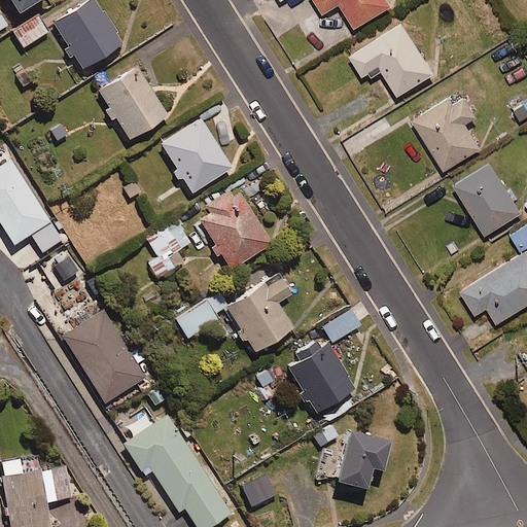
[(10,0),(18,9),(31,0),(10,0)]
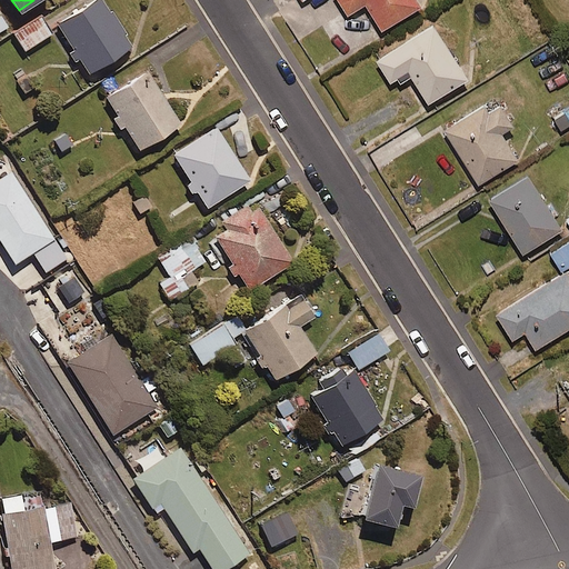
[(103,0),(89,0),(56,21),(72,49),(69,51),(75,60),(79,57),(88,72),(132,45),(103,0)]
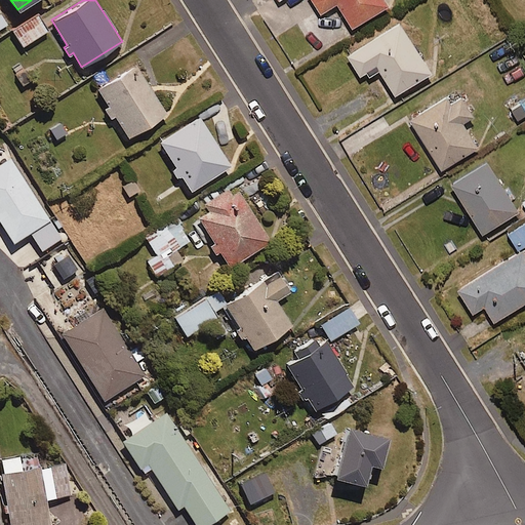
[(315,0),(322,9),(335,0),(340,0),(356,23),(390,0),(315,0)]
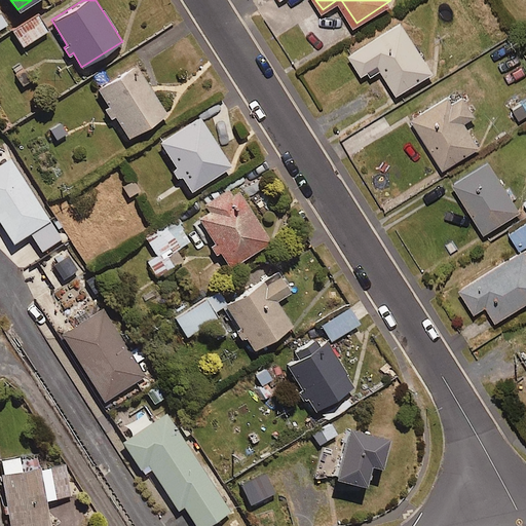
[(46,30),(37,15),(12,31),(22,45),(46,30)]
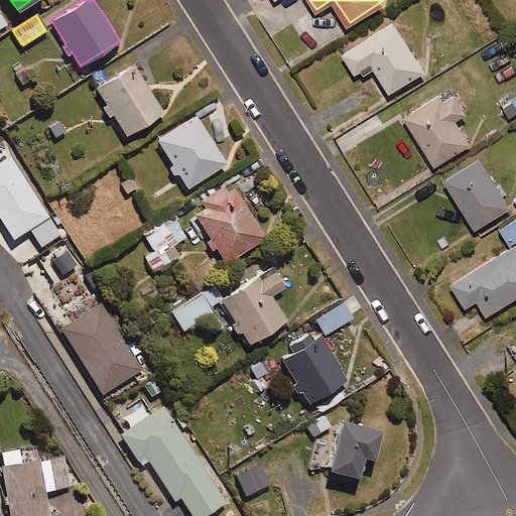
[(395,18),(341,52),(355,73),(363,68),(365,73),(374,67),(389,90),(425,67),(395,18)]
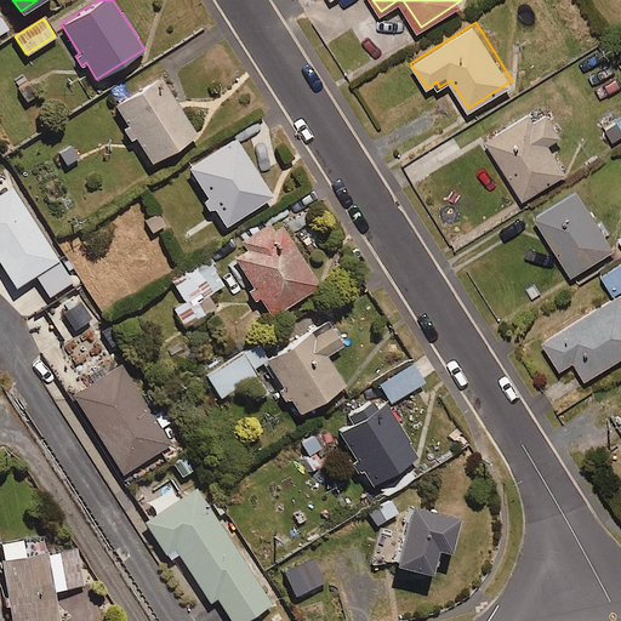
[(160,74),(114,103),(127,125),(123,127),(130,140),(136,136),(152,161),(198,134),(160,74)]
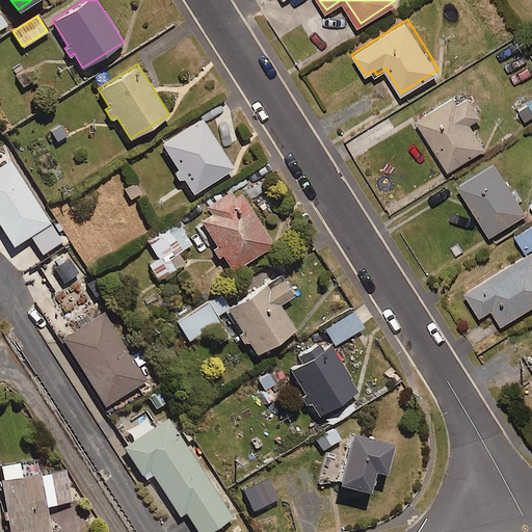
[(454,95),(417,118),(450,170),(487,147),(472,122),(482,114),(471,97),(459,103),(454,95)]
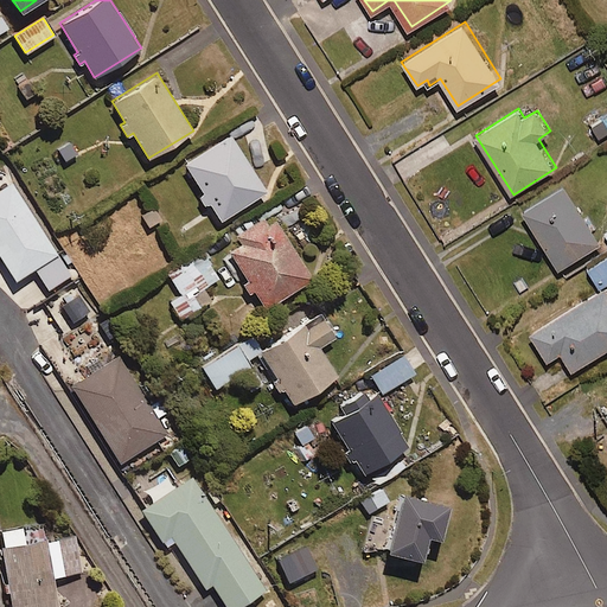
[(606,122),(604,119),(592,126),(599,136),(606,131),(606,122)]
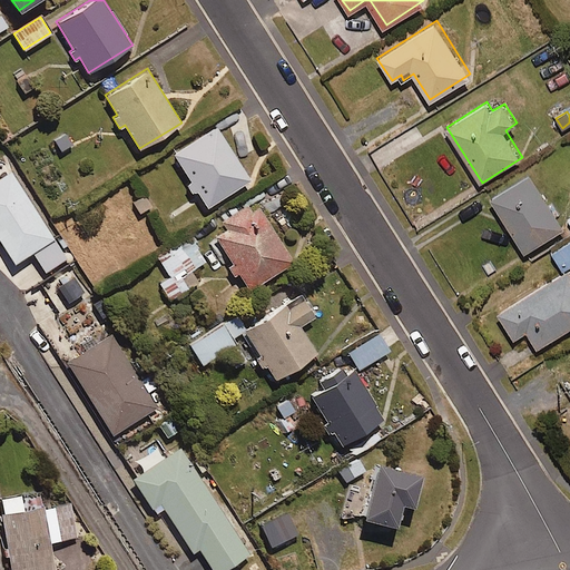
[(217,126),(173,154),(190,183),(187,184),(192,192),(196,189),(206,206),(249,179),(217,126)]
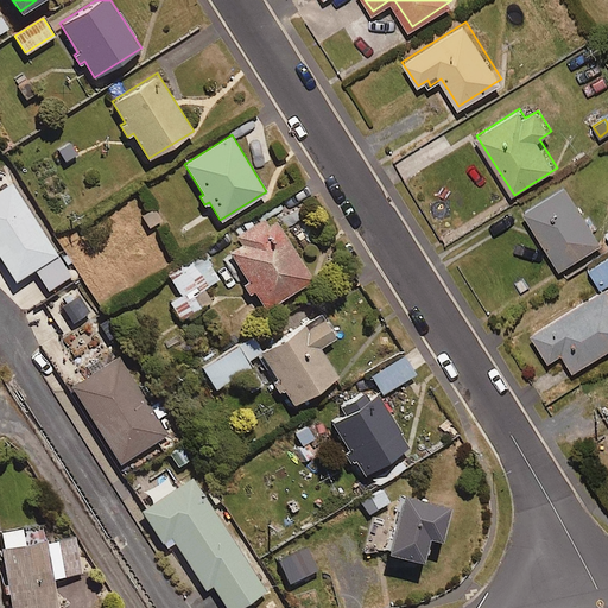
[(11,182),(0,188),(0,254),(16,279),(57,253),(11,182)]
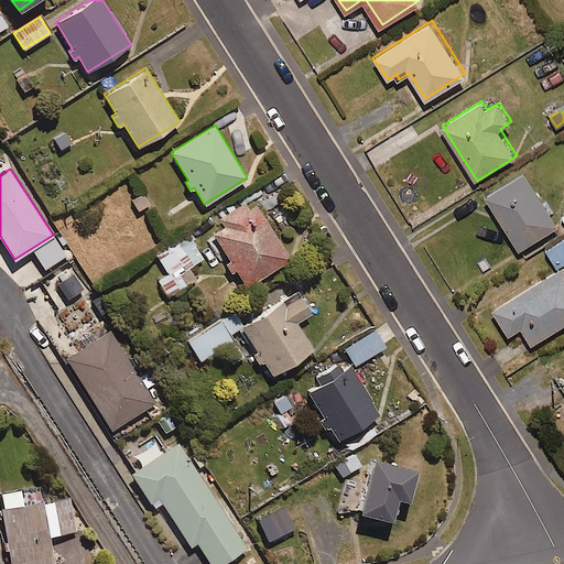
[(525,170),(486,194),(520,249),(560,224),(525,170)]
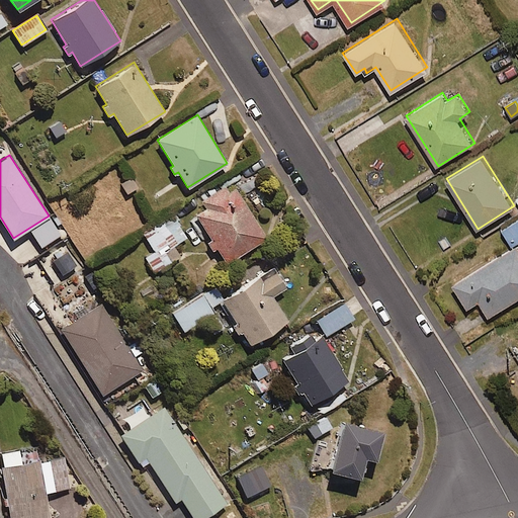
[(225,185),(200,200),(204,206),(193,213),(211,241),(208,243),(212,250),(217,248),(226,262),(266,236),(235,187),(229,192),(225,185)]
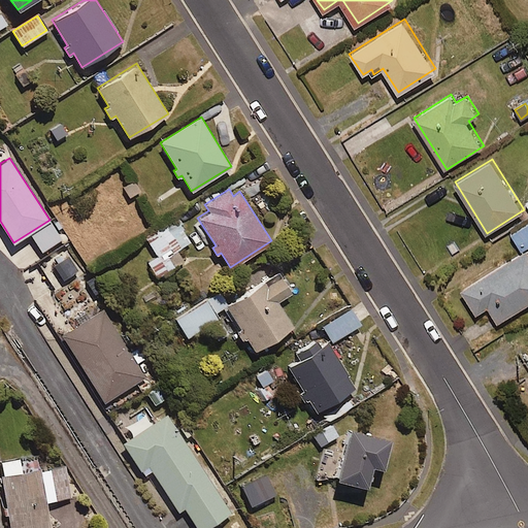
[(189,242),(176,222),(145,239),(155,256),(146,261),(156,277),(183,262),(175,250),(189,242)]
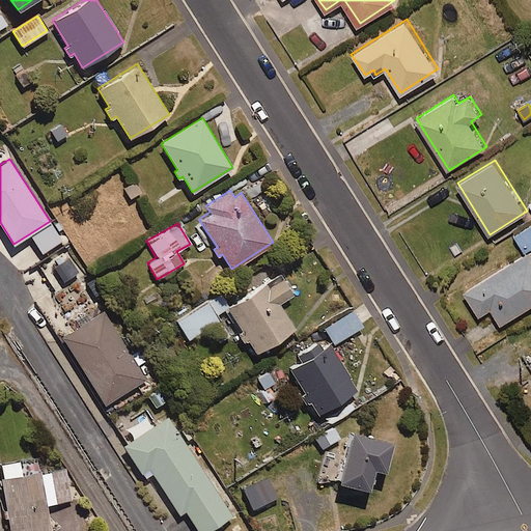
[(530,224),(514,234),(524,251),(530,247),(530,224)]
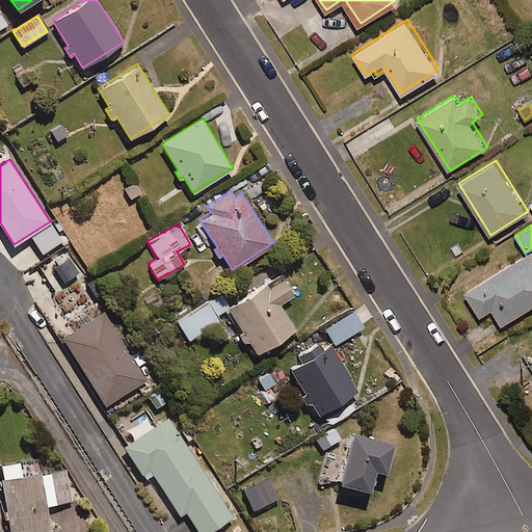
[(531,249),(464,291),(480,317),(493,310),(501,324),(531,304),(531,249)]
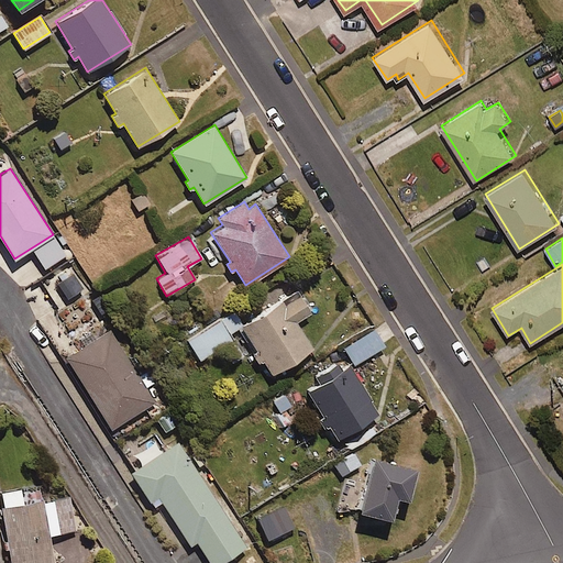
[(282,298),(241,324),(257,352),(253,354),(258,363),(263,361),(272,374),(315,348),(298,321),(312,312),(300,294),(285,304),(282,298)]
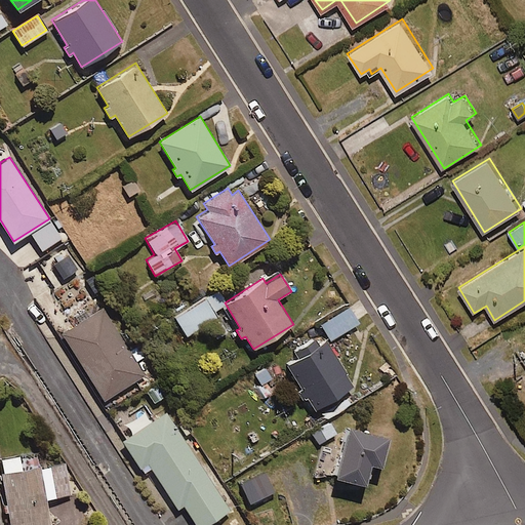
[(227,310),(214,290),(172,316),(185,335),(227,310)]
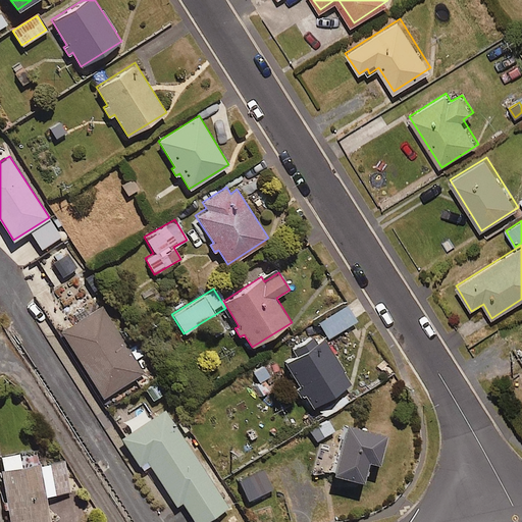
[(349,304),(318,322),(328,337),(358,320),(349,304)]
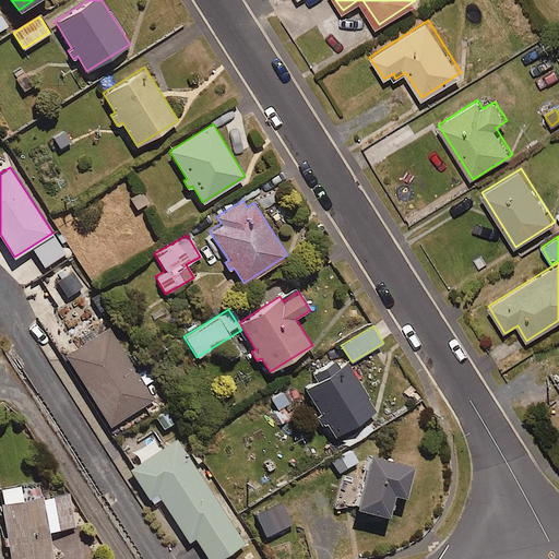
[(109,326),(64,354),(110,426),(154,399),(109,326)]
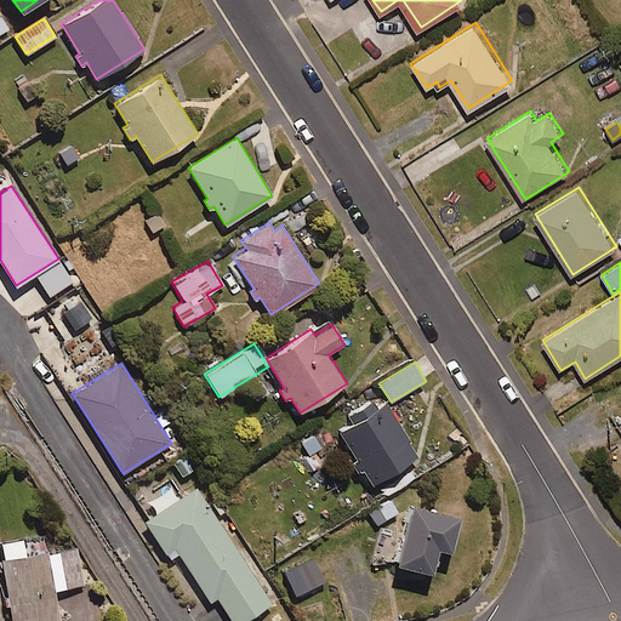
[(372,399),(347,414),(352,423),(340,431),(355,459),(351,462),(358,473),(364,469),(371,483),(419,455),(386,402),(376,408),(372,399)]
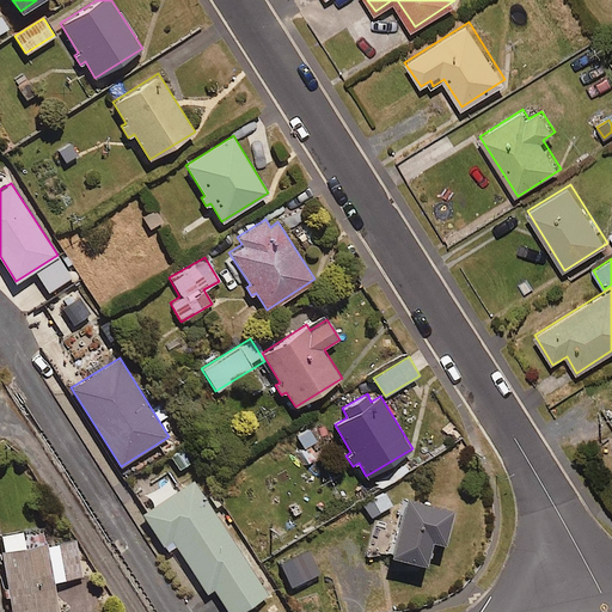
[(194,478),(141,513),(163,546),(172,540),(207,594),(214,589),(228,611),(242,611),(269,594),(194,478)]
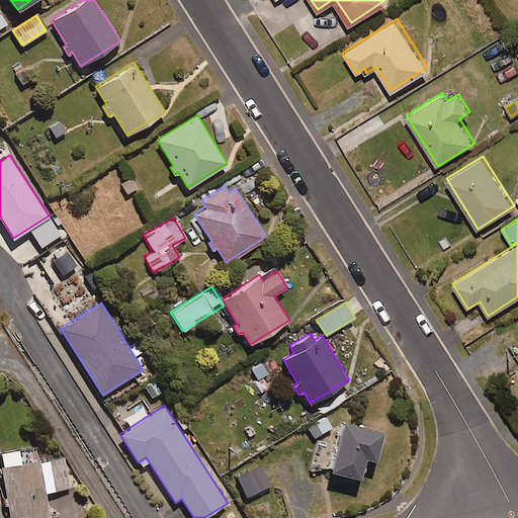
[(384,431),(343,421),(331,469),(360,478),(362,470),(365,470),(367,464),(364,464),(365,457),(376,460),(384,431)]
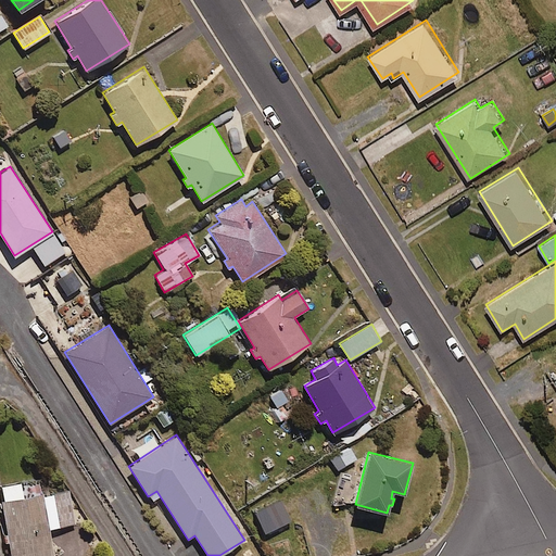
[(19,483),(1,487),(3,498),(0,498),(0,505),(4,532),(3,532),(4,542),(8,541),(10,555),(51,555),(47,529),(75,523),(68,491),(22,500),(19,483)]
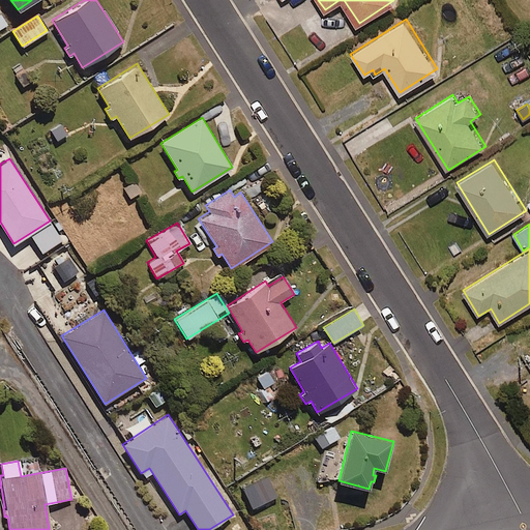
[(275,496),(263,474),(235,489),(247,510),(275,496)]
